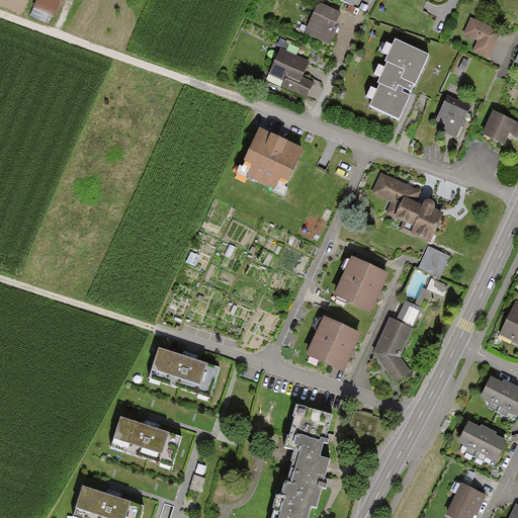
[(62,0),(34,0),(31,9),(54,19),(62,0)]
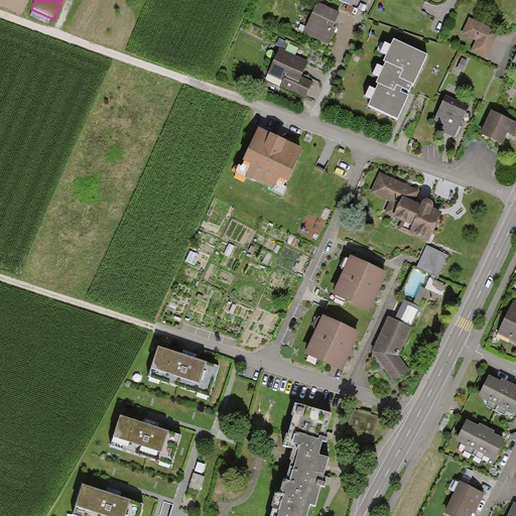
[(341,14),(318,3),(304,32),(329,44),(334,34),(337,28),(334,27),(341,14)]
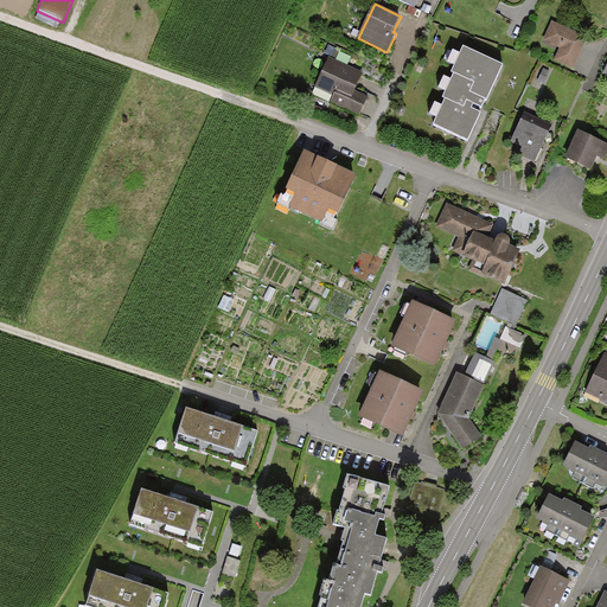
[(588,37),(553,21),(544,40),(560,48),(554,59),(574,69),(588,37)]
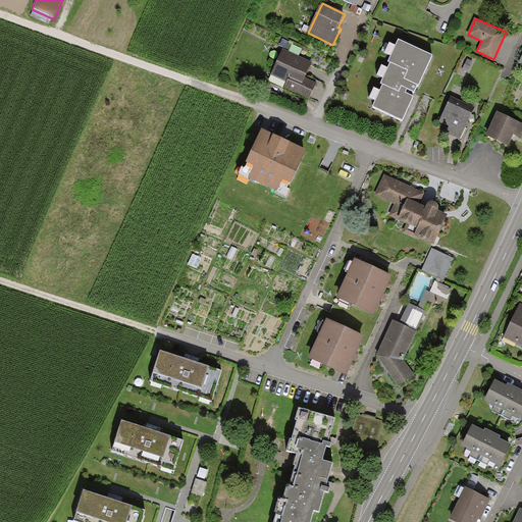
[(432,56),(399,41),(388,62),(392,63),(381,85),(384,86),(374,107),(403,120),(413,97),(406,94),(408,91),(415,94),(432,56)]
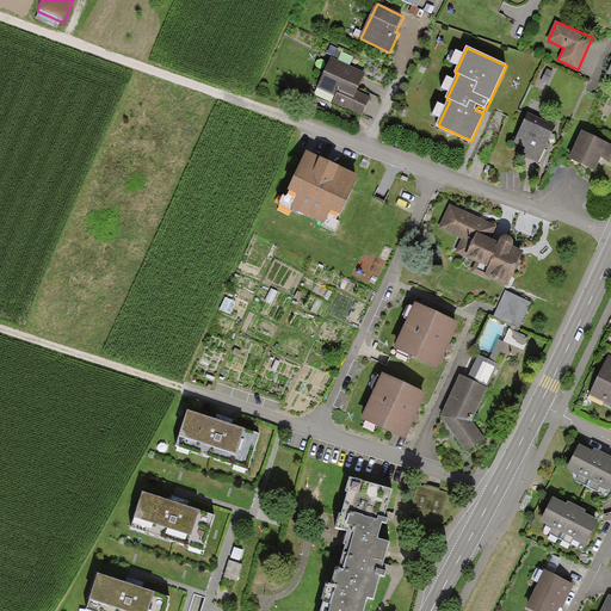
[(356,69),(332,57),(318,87),(335,96),(332,103),(362,117),(368,106),(353,99),(365,74),(356,69)]
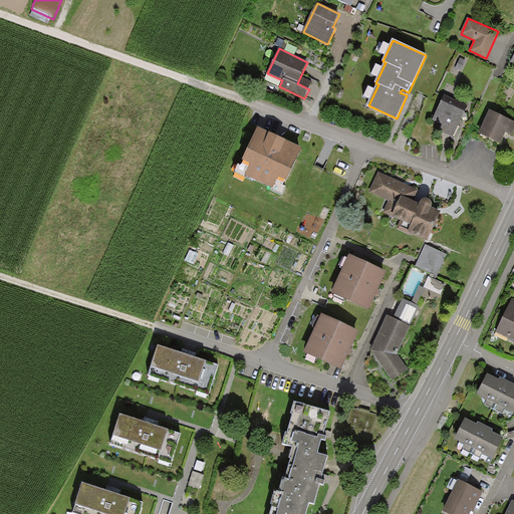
[(469,106),(445,94),(432,119),(444,125),(441,131),(453,137),(463,117),(467,117),(467,113),(466,112),(469,106)]
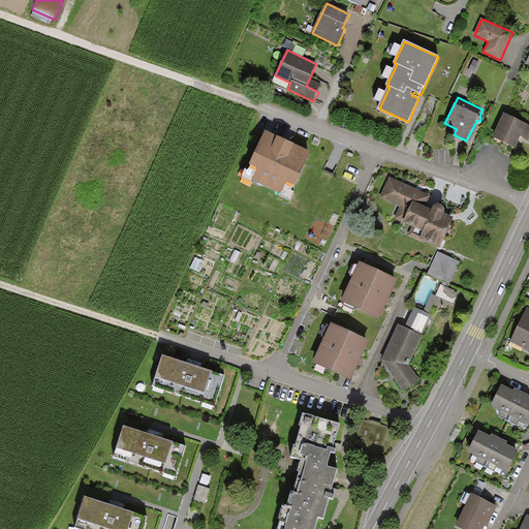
[(528,134),(528,125),(504,114),(494,137),(516,147),(521,135),(527,138),(528,134)]
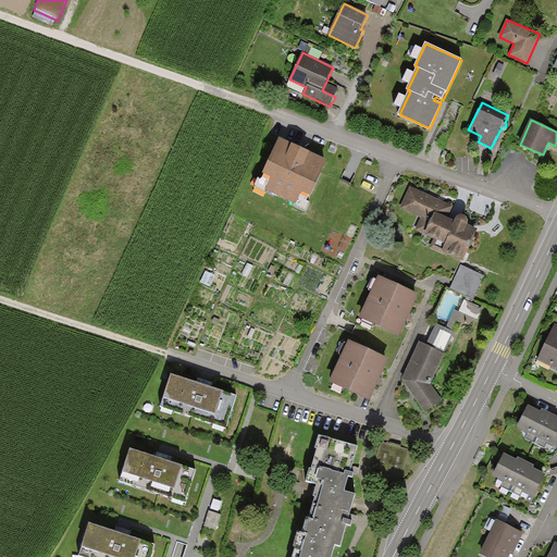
[(300,148),(280,138),(262,175),(270,180),(265,190),(295,205),(301,192),(310,196),(326,161),(300,148)]
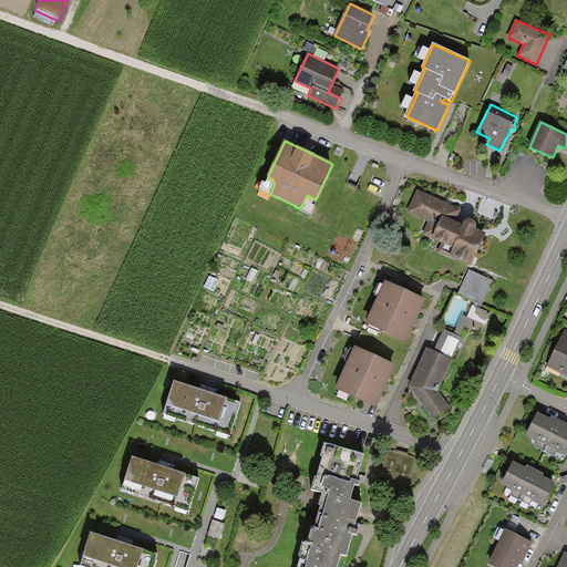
[(461,210),(418,191),(408,213),(429,223),(423,234),(442,244),(437,251),(472,266),(485,234),(476,229),(476,227),(476,225),(475,223),(474,222),(473,220),(471,220),(468,220),(466,220),(465,222),(463,224),(462,226),(455,223),(461,210)]
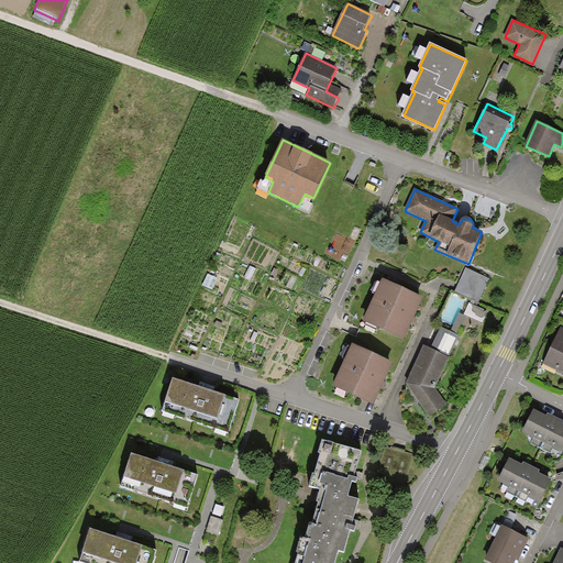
[(489,278),(466,267),(454,293),(470,299),(464,315),(459,312),(450,332),(456,334),(461,323),(463,324),(466,316),(483,323),(488,311),(477,306),(489,278)]
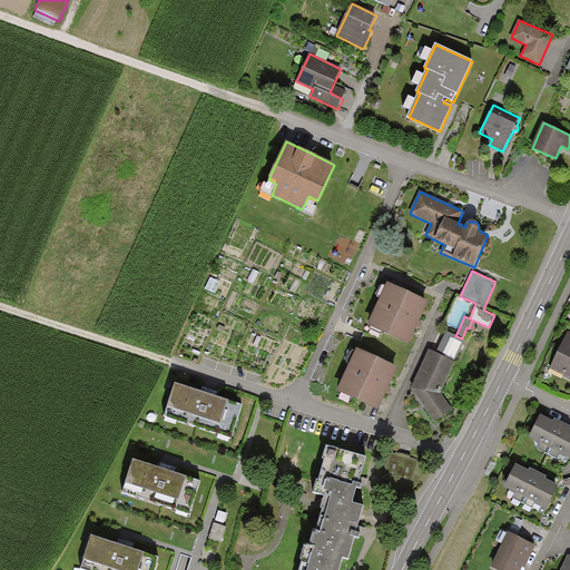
[(430,301),(386,282),(367,327),(411,345),(420,325),(430,301)]
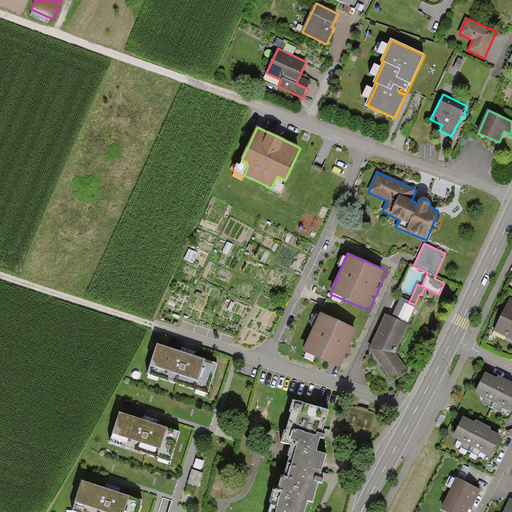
[(390,317),(385,315),(369,349),(392,380),(407,369),(395,352),(418,306),(415,304),(409,302),(400,297),(390,317)]
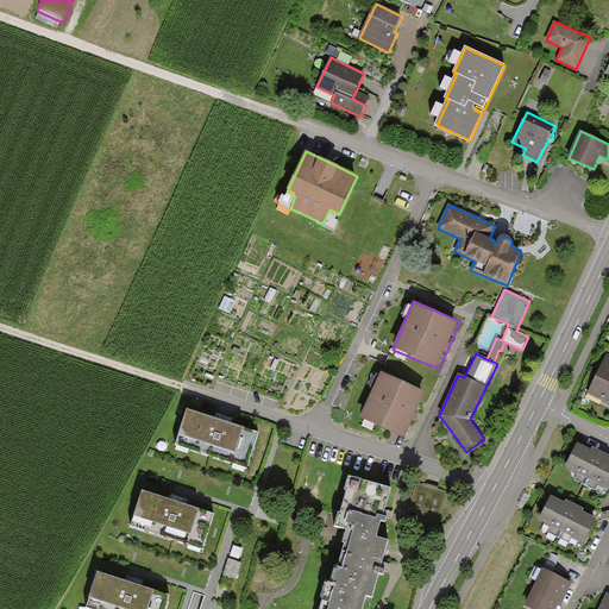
[(608,353),(607,353),(588,394),(608,403),(608,353)]
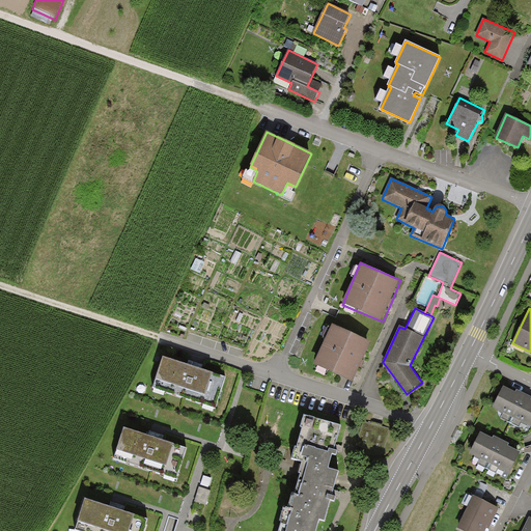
[(369,342),(331,326),(314,364),(353,381),(361,363),(369,342)]
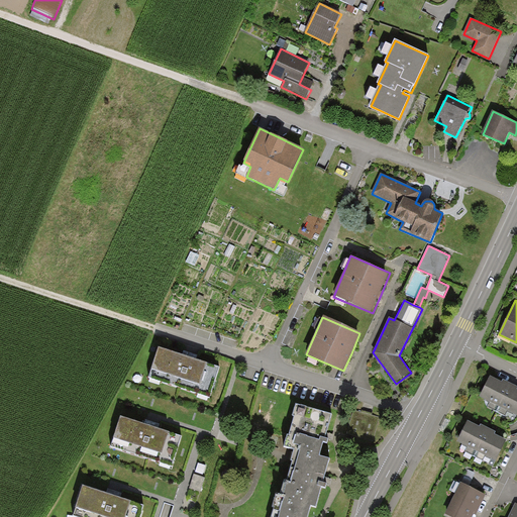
[(189,358),(159,348),(149,378),(209,397),(219,369),(189,358)]
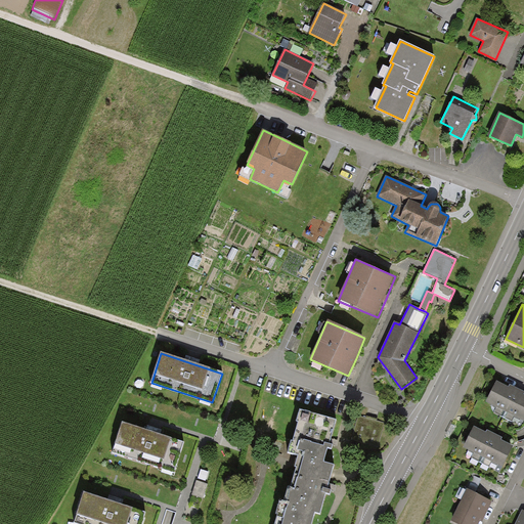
[(509,388),(496,382),(485,402),(495,407),(493,412),(513,422),(515,418),(523,422),(523,395),(523,393),(523,391),(510,385),(509,388)]
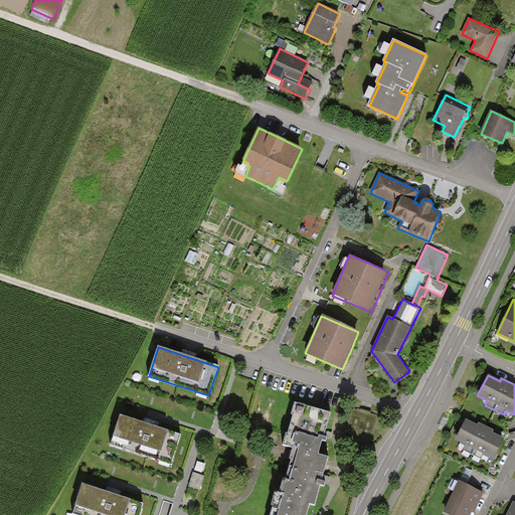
[(330,413),(295,403),(292,415),(294,415),(289,434),(286,434),(282,448),(292,451),(289,461),(291,461),(285,483),(283,482),(279,494),(276,493),(272,507),(274,507),(271,514),(306,514),(309,505),(314,507),(318,490),(321,491),(325,475),(329,460),(318,457),(322,443),(326,444),(327,439),(324,438),(325,434),(330,413)]
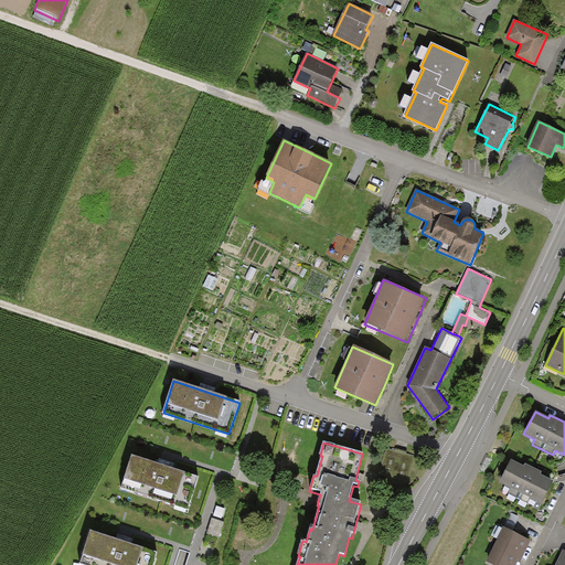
[(164,467),(132,457),(121,489),(188,511),(199,478),(164,467)]
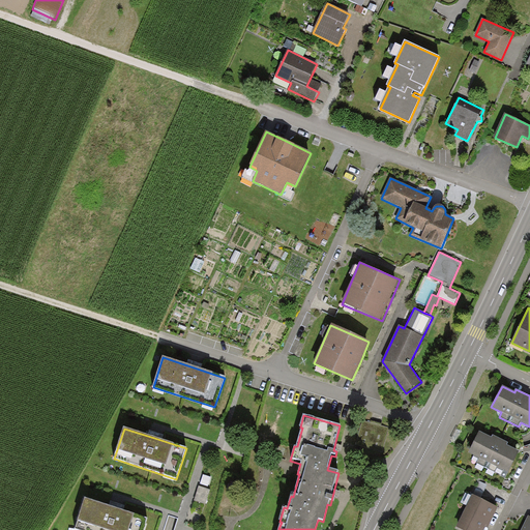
[(492,438),(480,432),(469,453),(479,459),(477,464),(495,472),(497,468),(508,473),(519,451),(507,445),(508,443),(493,436),(492,438)]
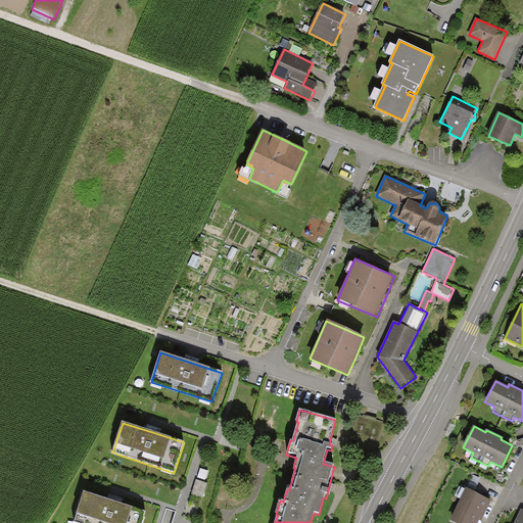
[(491,502),(466,489),(450,521),(455,522),(477,522),(479,520),(481,521),(491,502)]
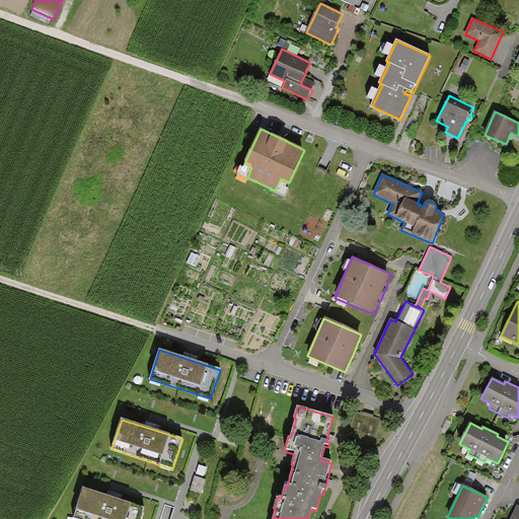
[(114,499),(83,489),(74,518),(76,518),(140,518),(144,509),(114,499)]
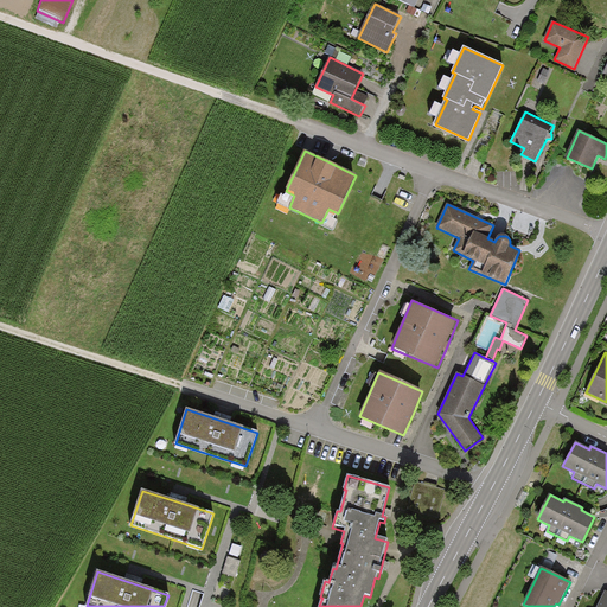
[(606,606),(606,593),(605,592),(596,606),(606,606)]
